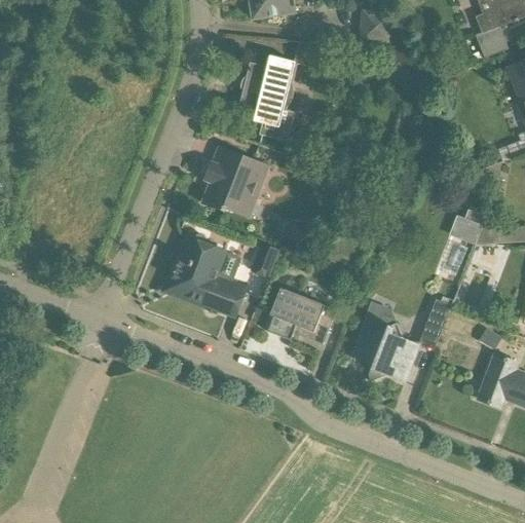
[(251,0),(254,17),(294,10),(292,0),(251,0)]
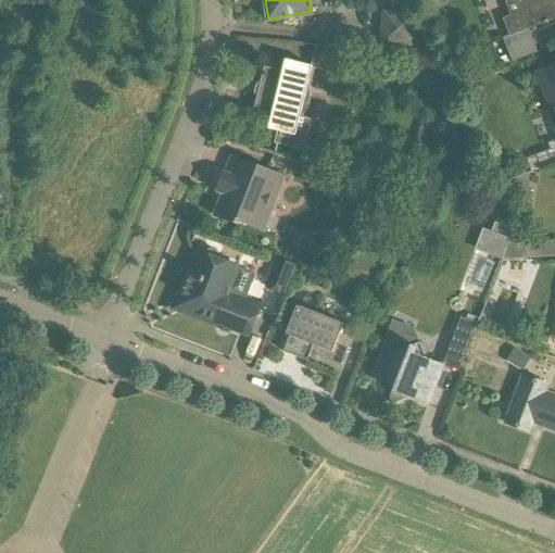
[(514,0),(519,11),(500,19),(507,35),(500,38),(511,62),(538,51),(529,28),(554,16),(554,4),(553,0),(514,0)]
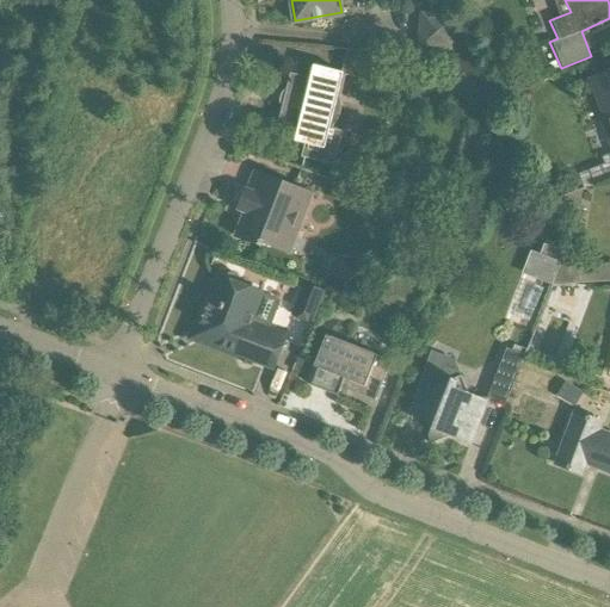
[(454,16),(423,13),(420,44),(451,47),(454,16)]
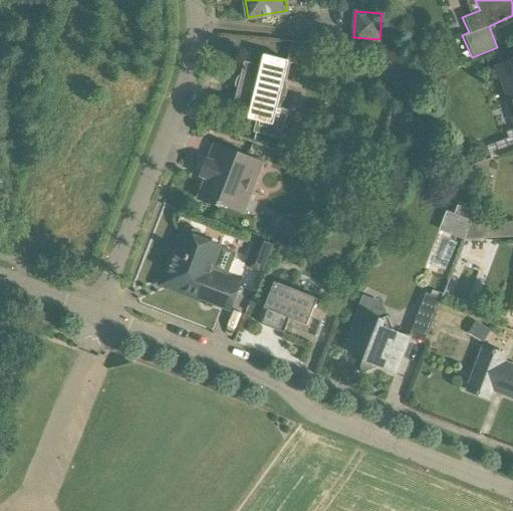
[(396,82),(404,52),(386,48),(377,78),(396,82)]
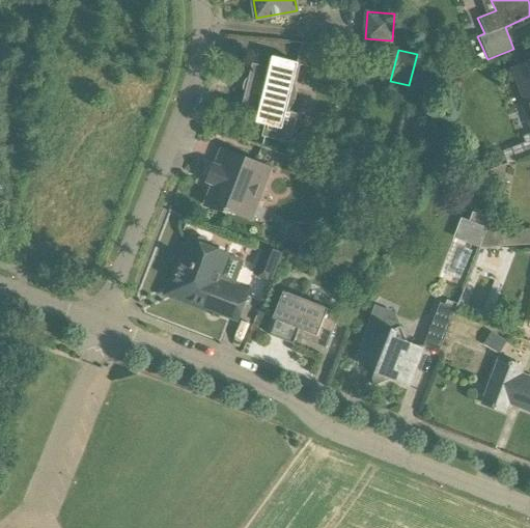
[(262,136),(293,143),(300,112),(286,109),(298,61),(272,55),(270,66),(252,62),(242,106),(258,110),(256,121),(266,123),(262,136)]
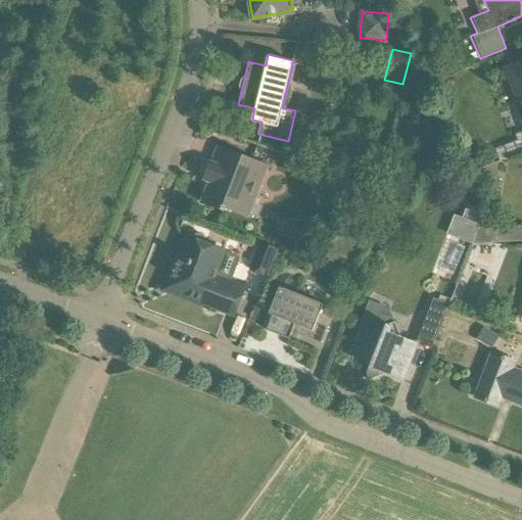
[(521,59),(505,66),(521,109),(521,59)]
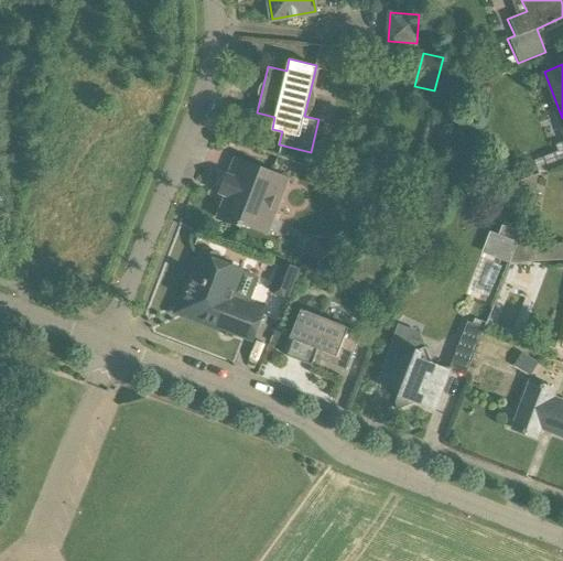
[(453,131),(471,125),(454,85),(446,88),(456,111),(446,116),(453,131)]
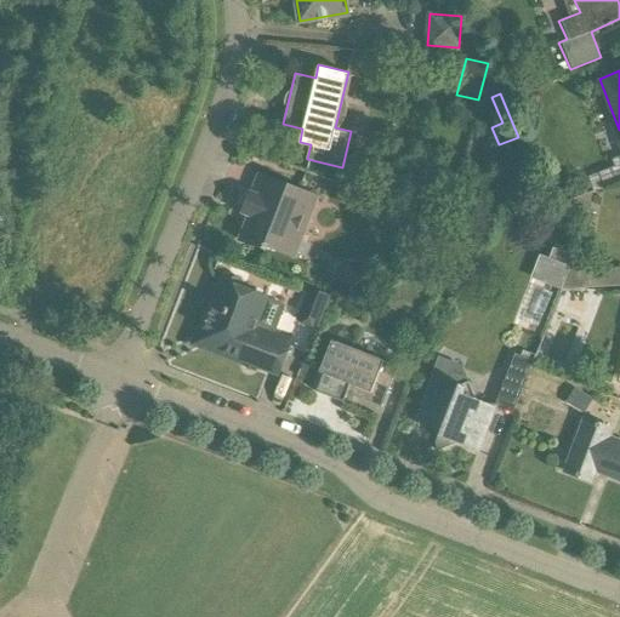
[(317,195),(257,172),(250,190),(242,211),(249,213),(239,239),(265,249),(266,245),(295,256),(312,211),(311,210),(317,195)]
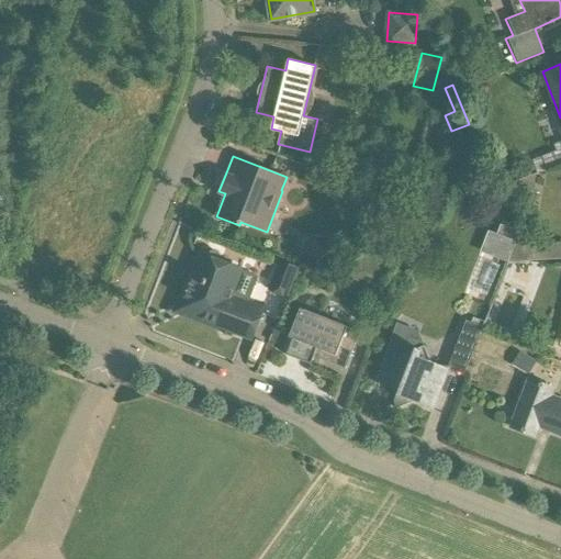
[(511,237),(515,238),(518,228),(500,222),(496,232),(511,237)]
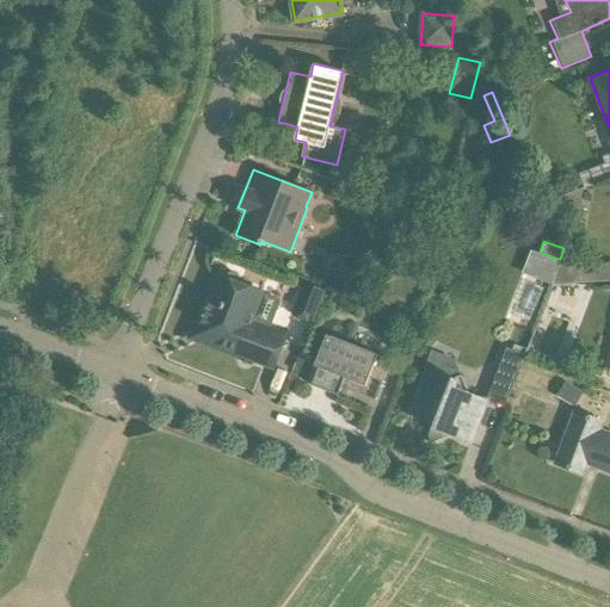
[(340,282),(361,273),(355,258),(334,266),(340,282)]
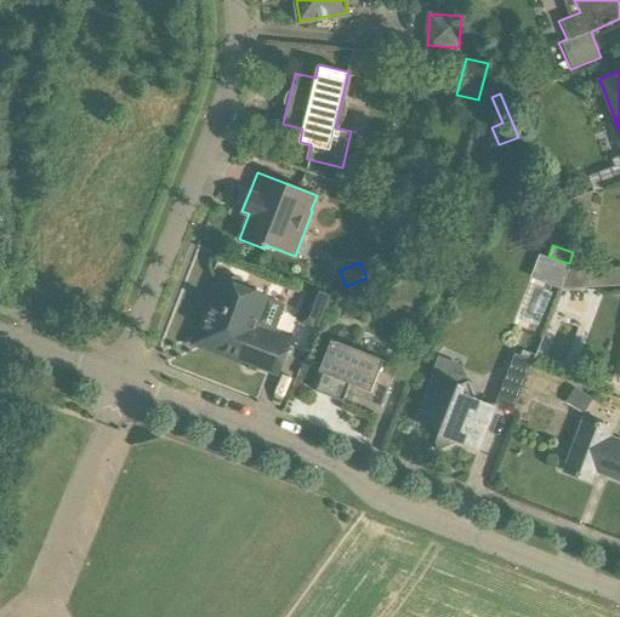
[(291,337),(290,337),(255,324),(266,296),(243,286),(243,281),(240,276),(235,274),(229,275),(227,280),(221,278),(211,303),(209,302),(193,343),(240,361),(242,359),(278,372),(291,337)]
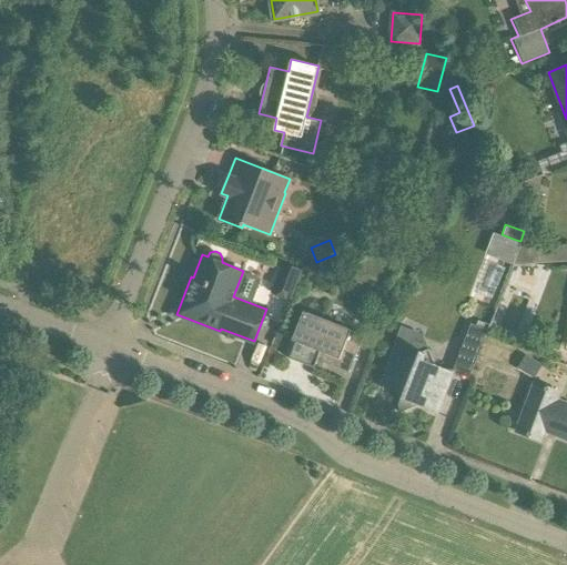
[(283,262),(272,291),(290,298),(301,269),(283,262)]
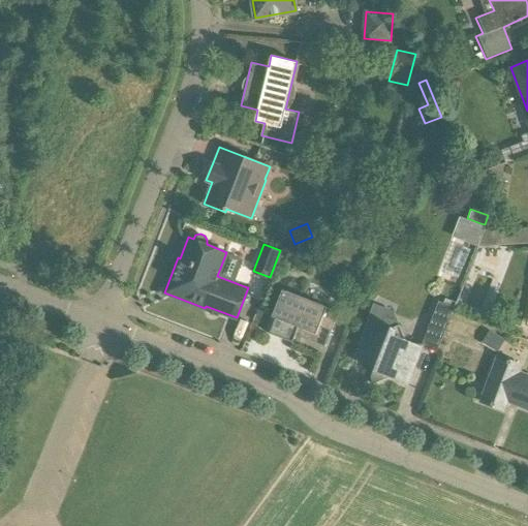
[(278,313),(270,333),(292,342),(297,332),(307,337),(306,340),(324,347),(330,335),(332,336),(333,335),(331,334),(338,317),(325,312),(328,308),(283,289),(274,311),(278,313)]
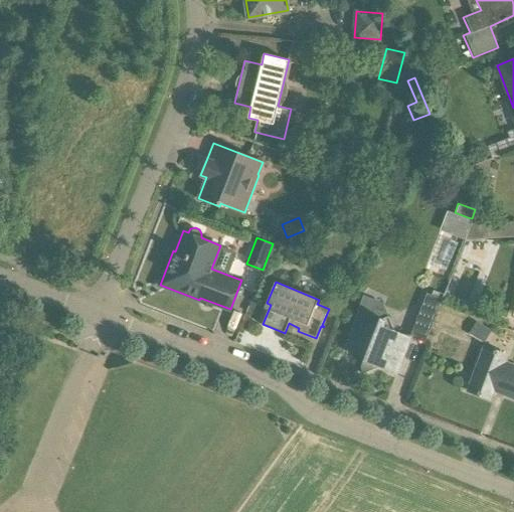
[(411,337),(426,343),(444,299),(429,293),(411,337)]
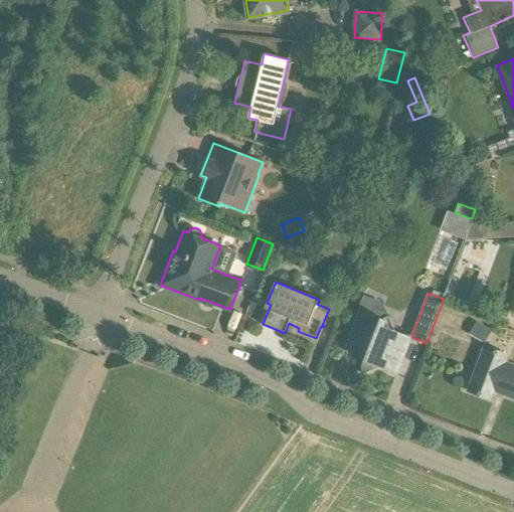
[(387,315),(381,318),(357,309),(342,346),(363,354),(361,360),(365,369),(361,370),(361,372),(376,365),(394,372),(408,336),(393,330),(387,315)]
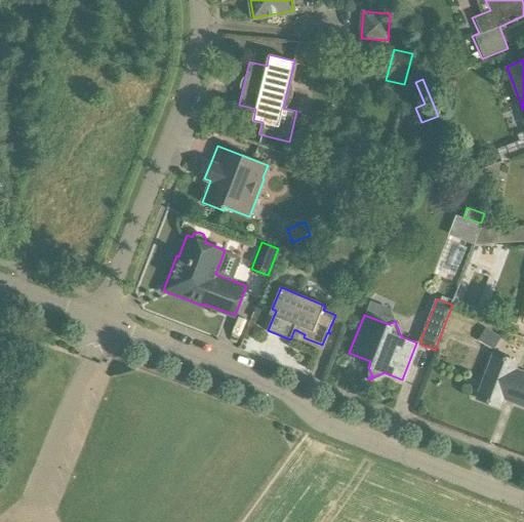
[(485,326),(477,338),(492,348),(499,335),(485,326)]
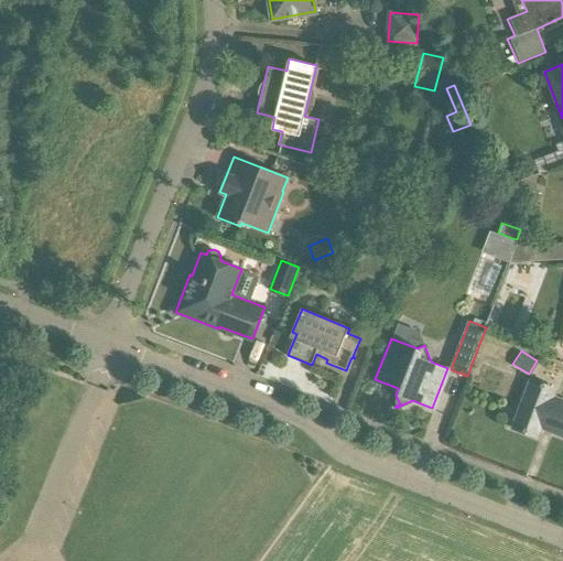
[(562,435),(562,399),(553,396),(556,386),(531,376),(511,427),(538,437),(541,428),(562,435)]
